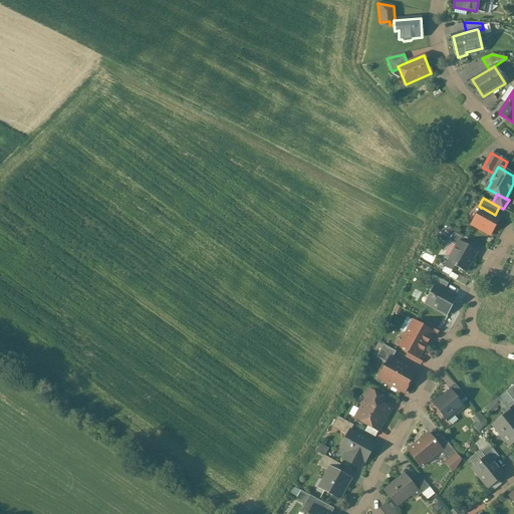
[(495,215),(481,207),(481,208),(471,225),(490,235),(499,218),(495,215)]
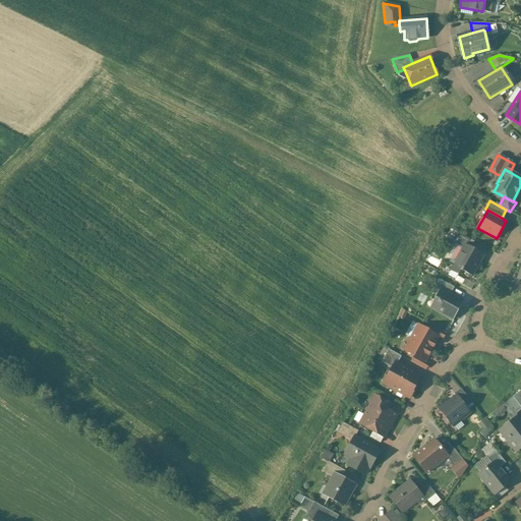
[(474,242),(461,234),(455,244),(463,248),(464,245),(470,248),(474,242)]
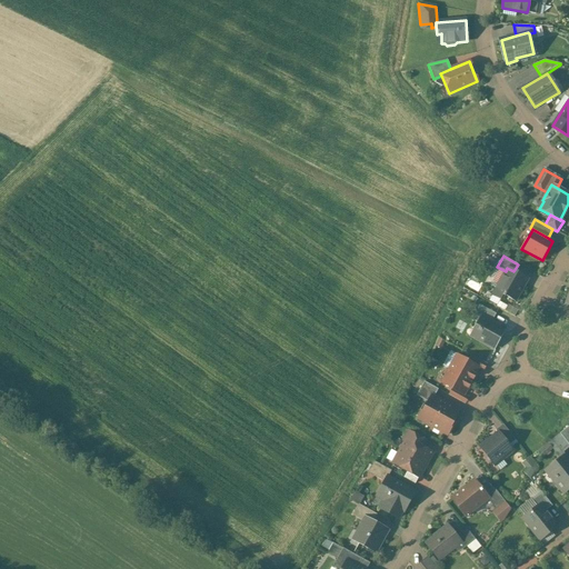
[(513,271),(507,268),(506,271),(497,286),(506,291),(502,296),(505,297),(505,296),(515,301),(527,279),(513,271)]
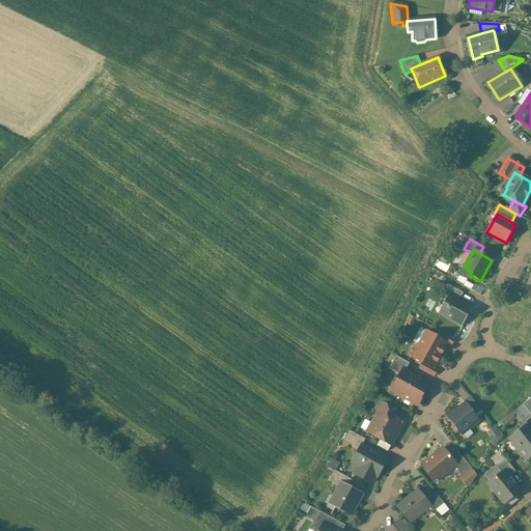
[(463,292),(448,285),(441,298),(446,301),(449,295),(458,300),(463,292)]
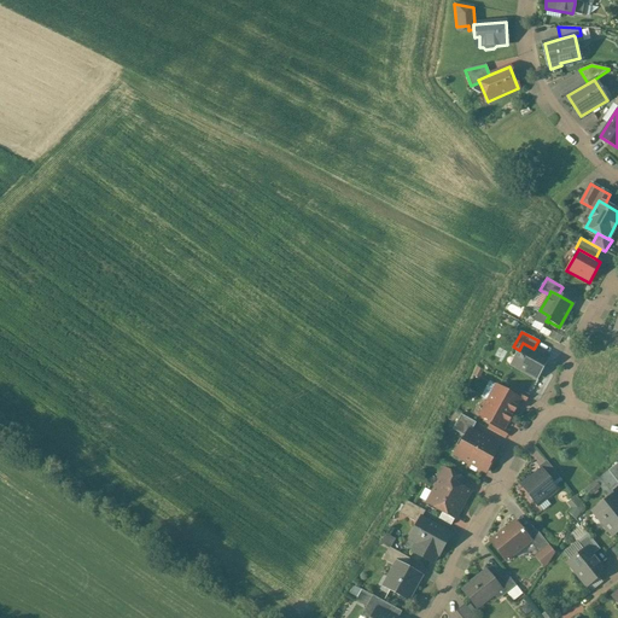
[(534,349),(523,343),(519,350),(516,357),(520,360),(516,367),(536,379),(548,357),(534,349)]
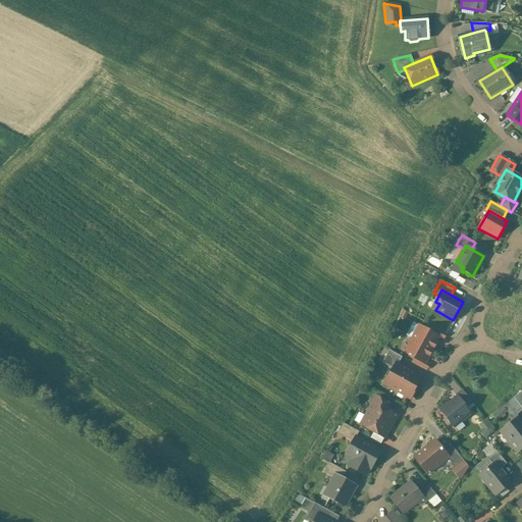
[(446,333),(432,325),(429,331),(438,336),(442,340),(446,333)]
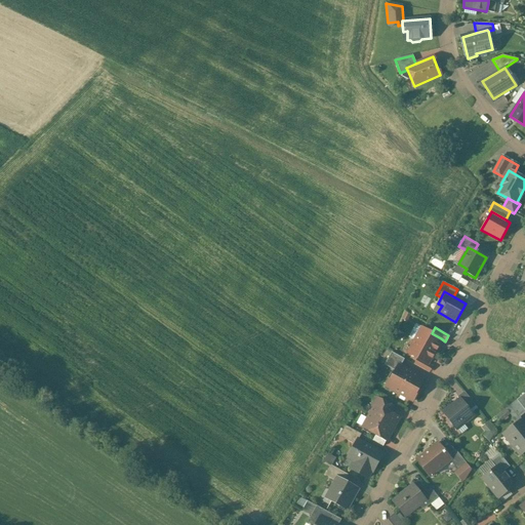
[(432,333),(421,328),(414,340),(436,353),(437,349),(436,349),(441,338),(432,333)]
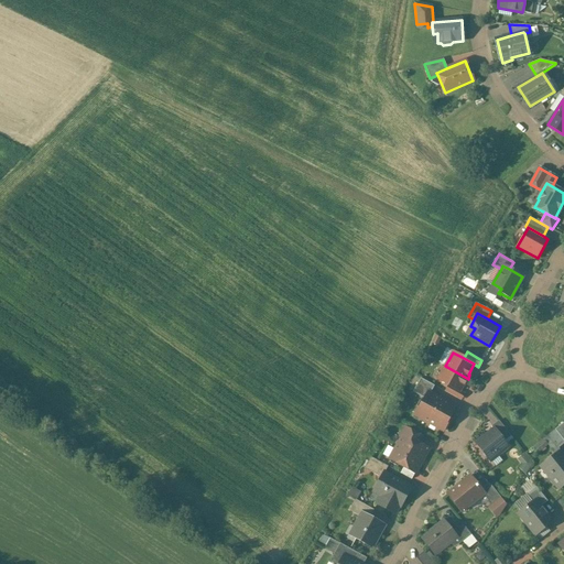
[(468,379),(445,366),(437,380),(448,386),(459,391),(465,381),(466,382),(468,379)]
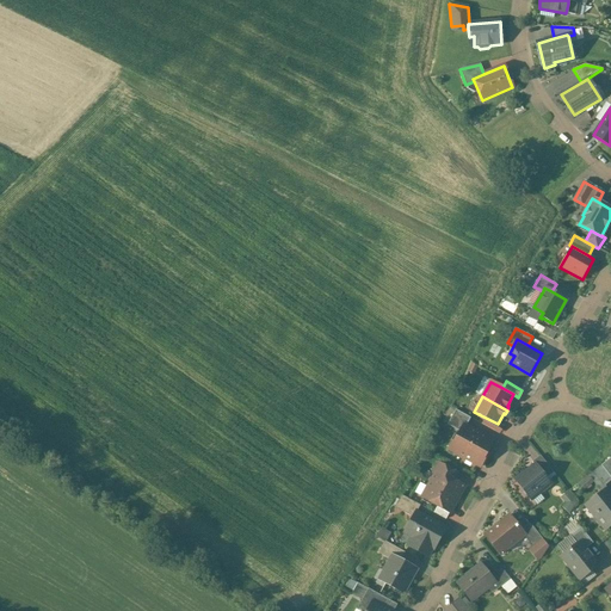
[(470,418),(456,409),(448,425),(460,432),(463,425),(466,426),(470,418)]
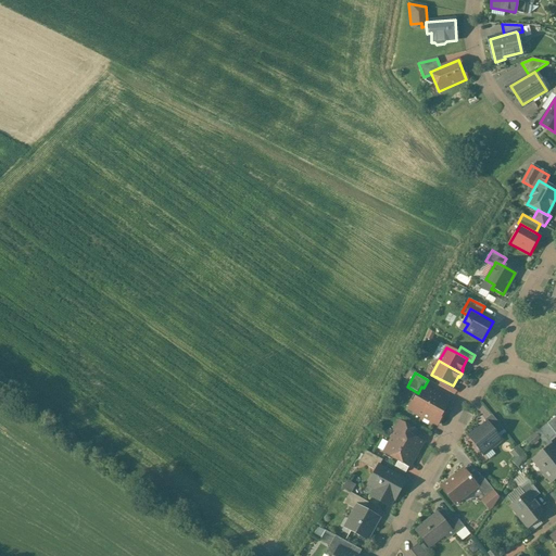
[(453,386),(442,380),(439,387),(453,394),(456,388),(453,386)]
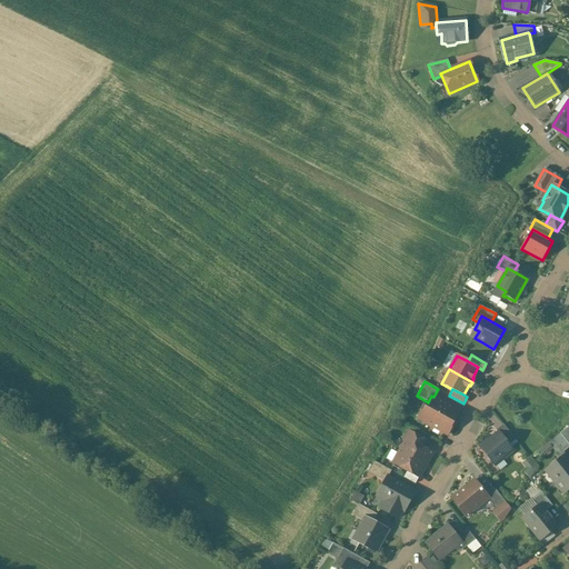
[(433,397),(431,396),(428,402),(419,419),(446,435),(459,411),(433,397)]
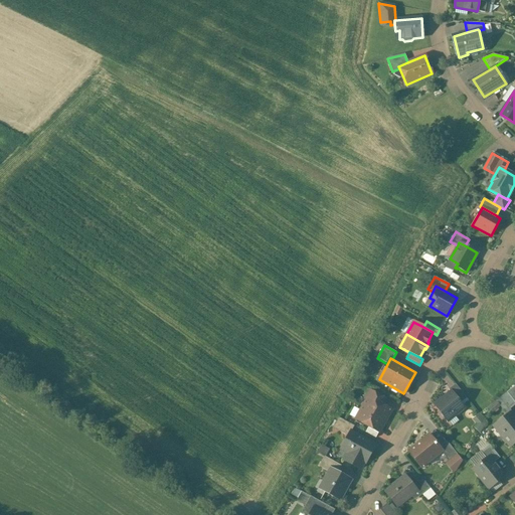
[(467,398),(455,384),(449,389),(451,392),(452,392),(460,403),(467,398)]
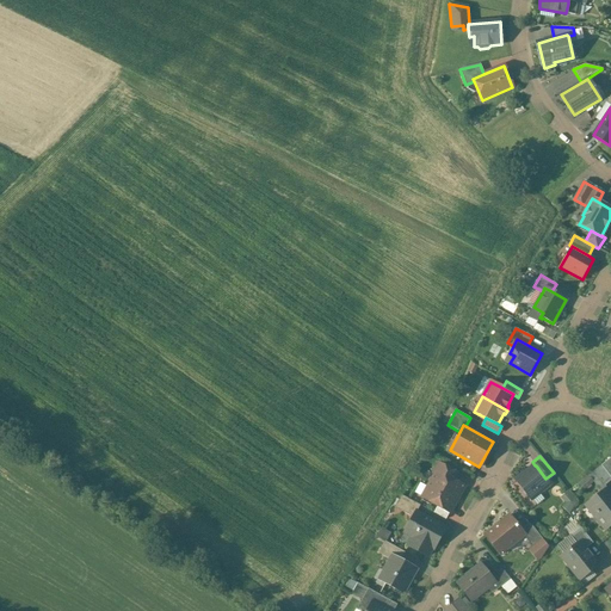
[(456,473),(437,463),(432,473),(434,475),(421,498),(449,513),(464,486),(455,481),(454,482),(452,483),(450,482),(456,473)]
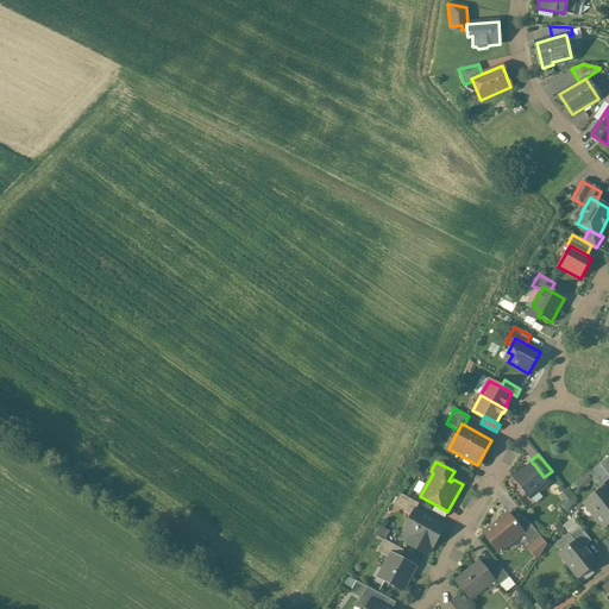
[(544,477),(534,464),(533,464),(523,472),(522,471),(514,478),(521,488),(520,491),(523,495),(527,495),(529,498),(548,482),(544,477)]
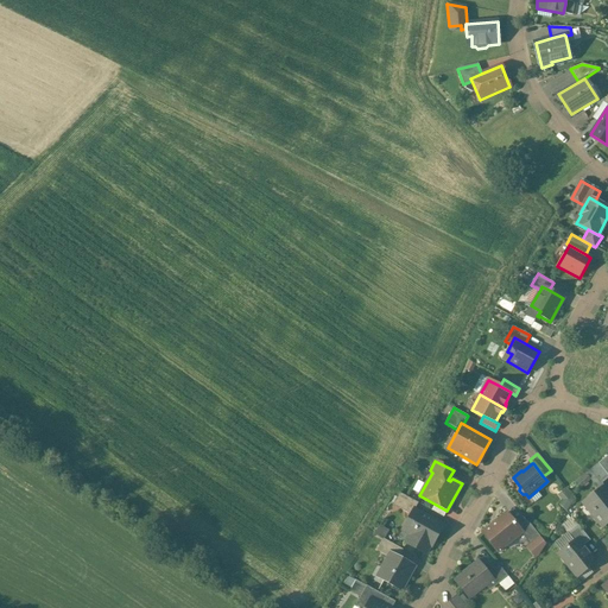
[(599,463),(589,470),(600,485),(607,477),(607,475),(599,463)]
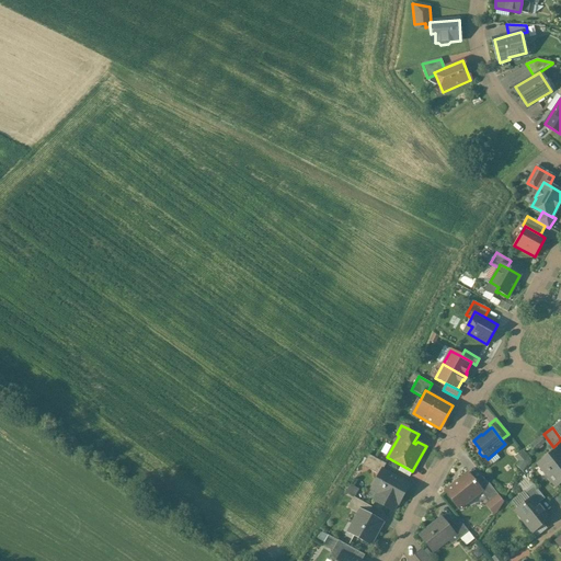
[(540,437),(530,445),(533,448),(536,445),(537,446),(540,444),(541,445),(545,442),(540,437)]
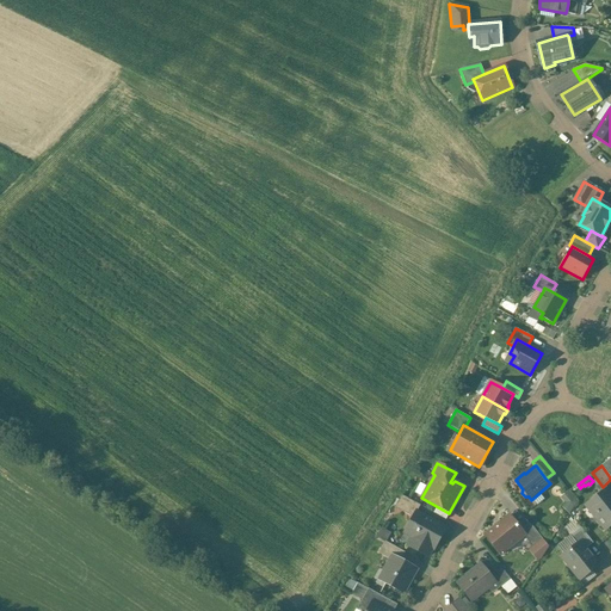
[(610,493),(608,489),(588,504),(597,513),(594,516),(605,529),(610,524),(610,493)]
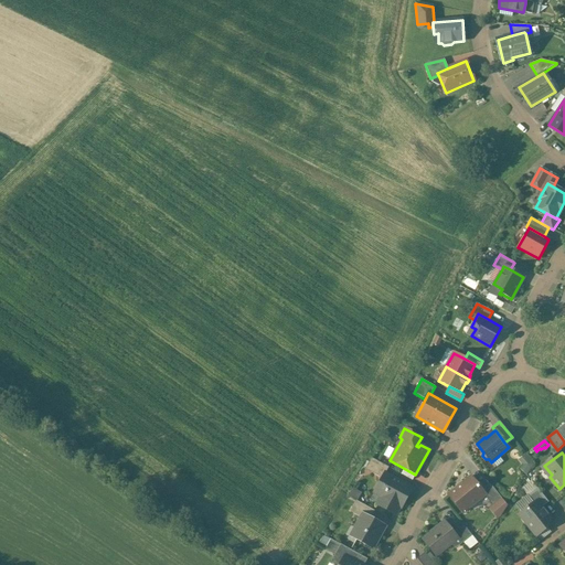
[(519,460),(523,462),(519,469),(526,473),(535,461),(523,454),(519,460)]
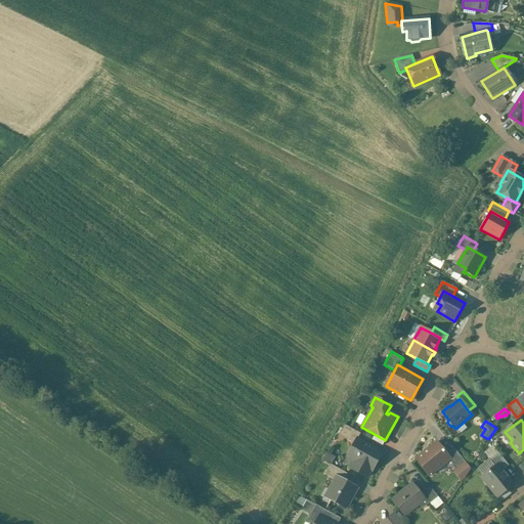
[(357,432),(344,425),(340,433),(353,440),(357,432)]
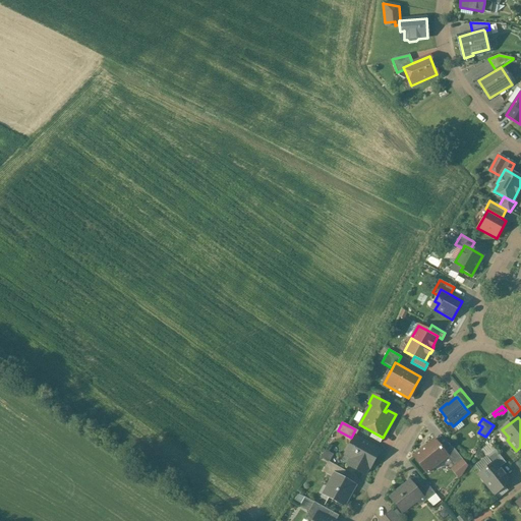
[(380,451),(354,437),(345,454),(352,458),(348,465),(364,474),(368,467),(369,468),(380,451)]
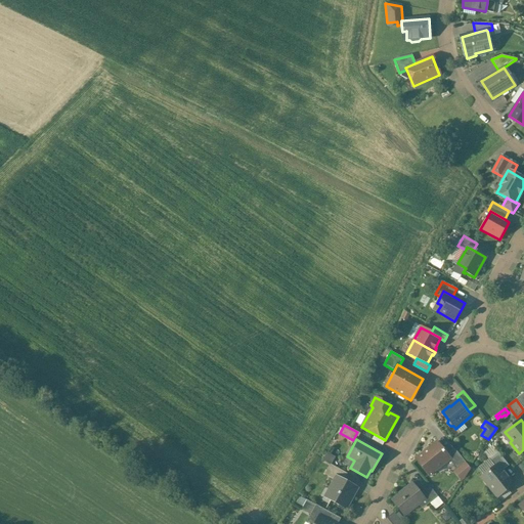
[(446,454),(436,442),(416,459),(429,476),(448,460),(449,459),(446,454)]
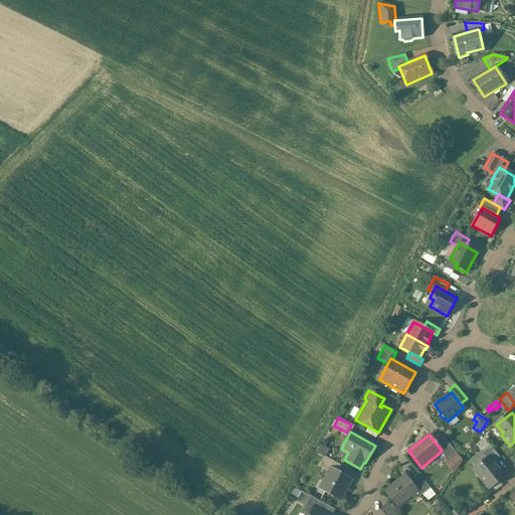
[(457,455),(446,441),(439,447),(442,451),(441,452),(449,462),(457,455)]
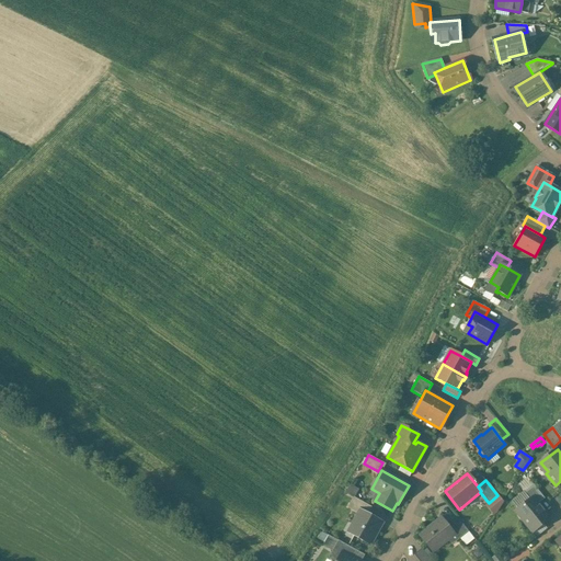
[(545,499),(534,484),(524,493),(529,500),(533,497),(538,504),(545,499)]
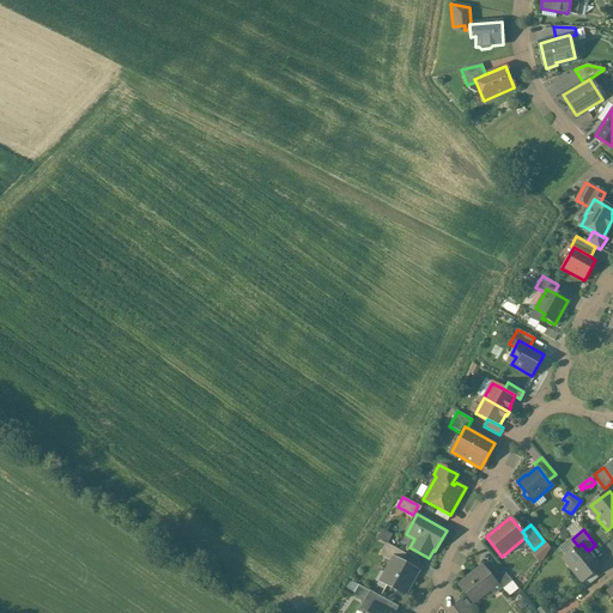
[(406,554),(386,542),(380,554),(390,560),(393,557),(401,562),(406,554)]
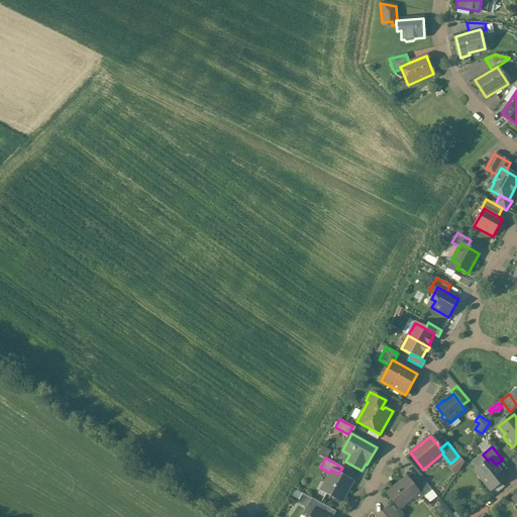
[(488,460),(475,472),(491,491),(506,478),(496,464),(491,458),(488,460)]
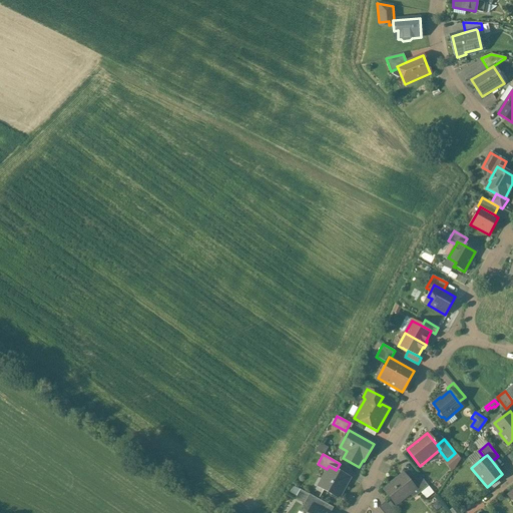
[(336,470),(329,466),(327,469),(322,479),(327,482),(323,489),(339,498),(350,478),(336,470)]
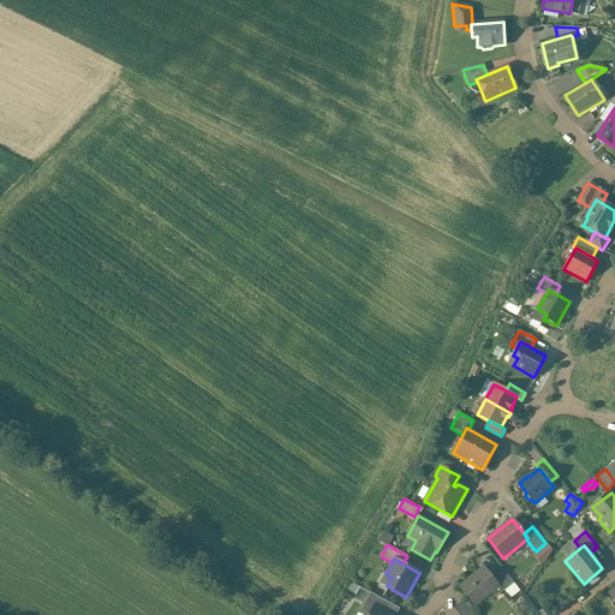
[(485,569),(475,578),(472,577),(469,580),(469,583),(461,589),(473,604),(496,585),(497,585),(493,580),(485,569)]
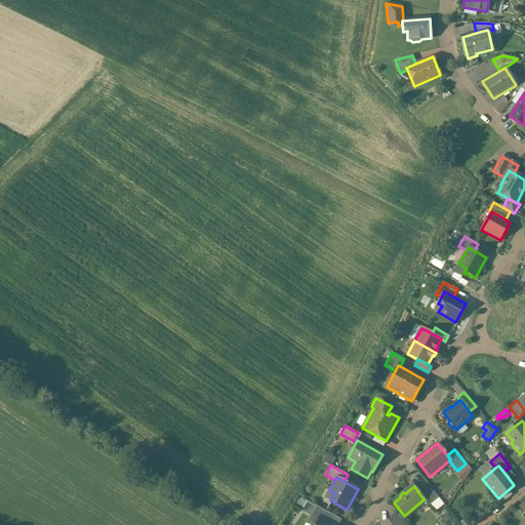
[(438,497),(430,487),(420,495),(425,499),(423,499),(429,506),(438,497)]
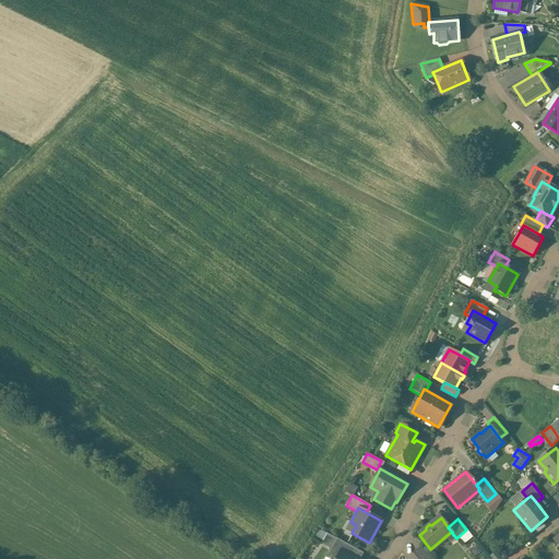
[(356,558),(351,555),(354,548),(336,538),(331,549),(340,554),(335,558),(356,558)]
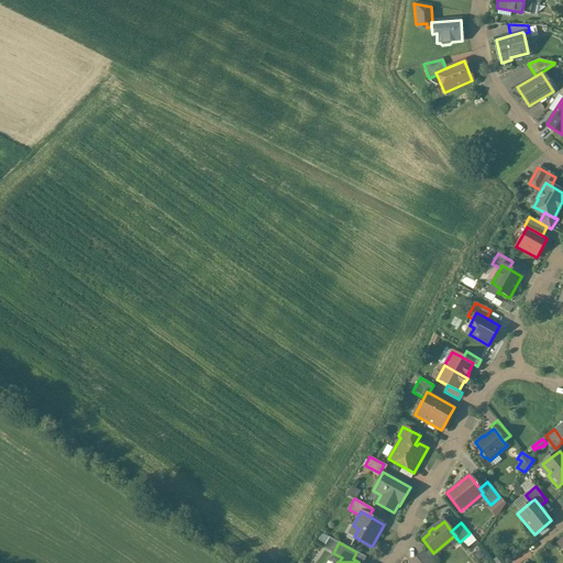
[(479,545),(471,554),(478,562),(489,562),(494,559),(479,545)]
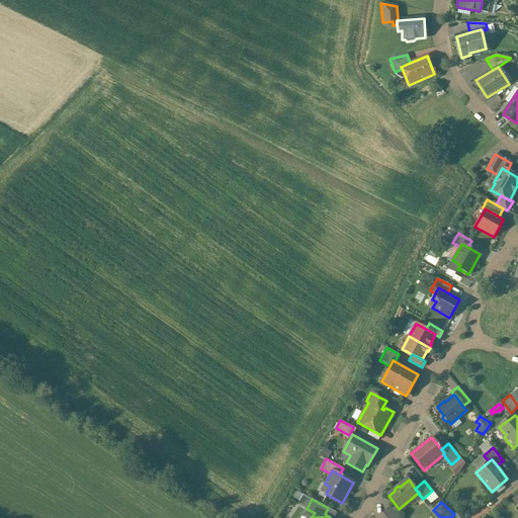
[(398,517),(390,507),(381,512),(386,517),(398,517)]
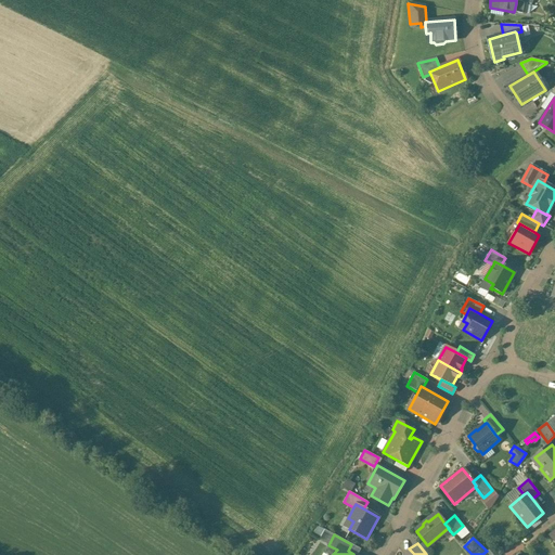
All buildings are outlined.
